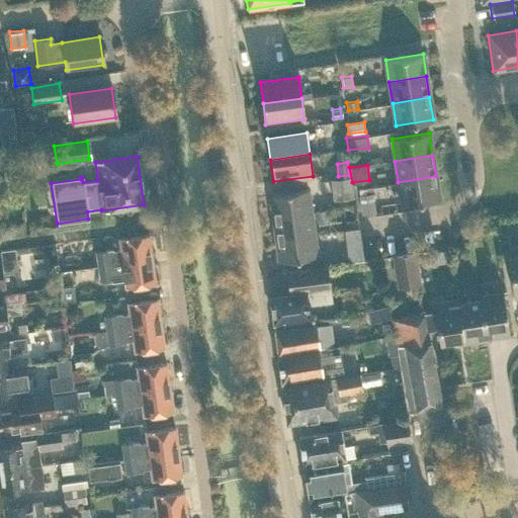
[(402,203),(439,198),(436,176),(398,182),(402,203)]
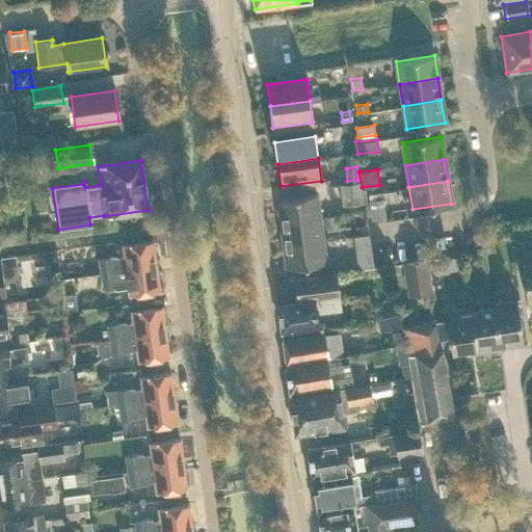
[(342,206),(363,203),(360,182),(340,185),(342,206)]
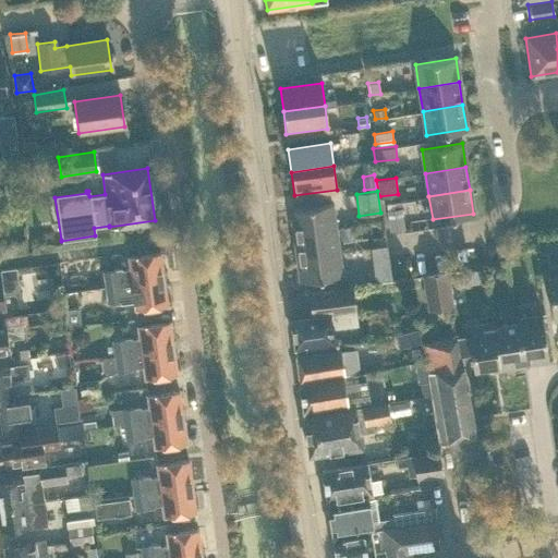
[(293,233),(335,228),(331,205),(290,210),(293,233)]
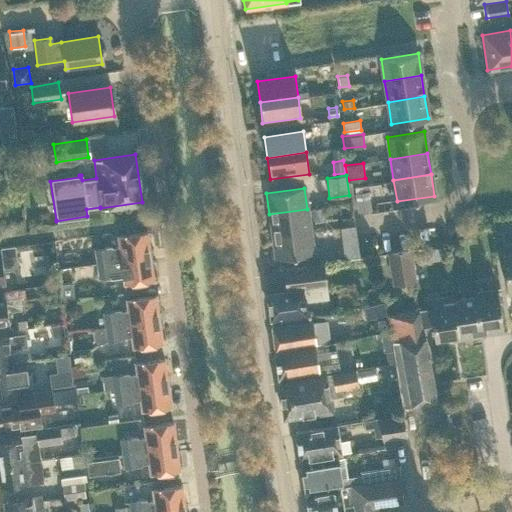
[(371,211),(368,190),(354,192),(357,213),(371,211)]
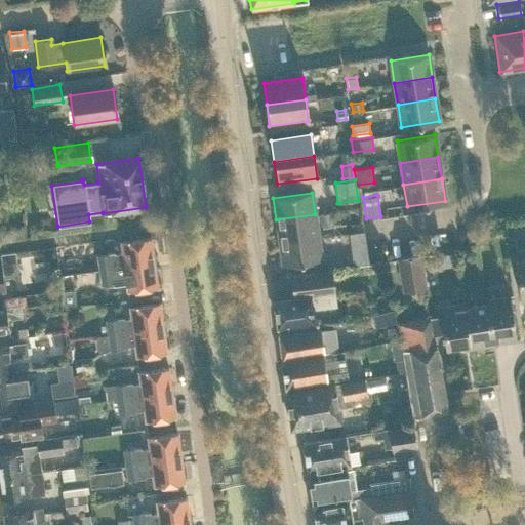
[(279,241),(318,236),(315,214),(276,219),(279,241)]
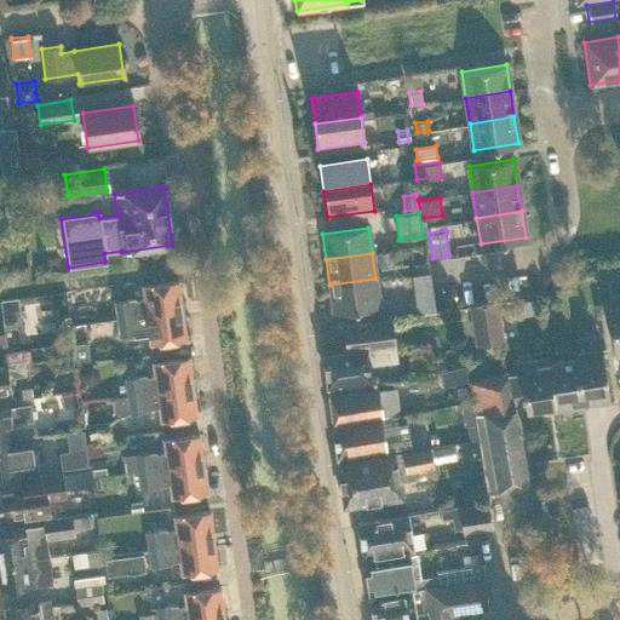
[(602,281),(616,279),(615,265),(600,268),(602,281)]
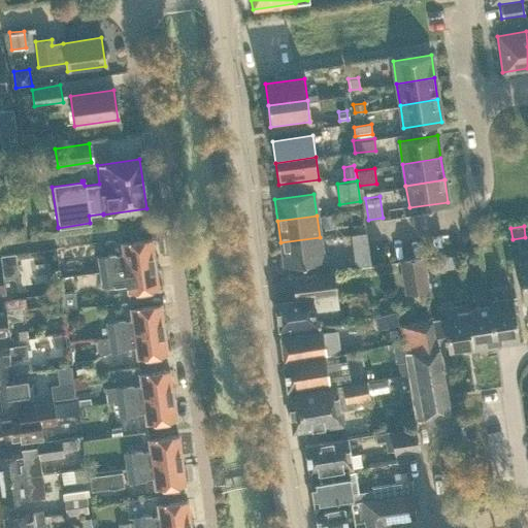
[(284,265),(323,259),(320,237),(281,242),(284,265)]
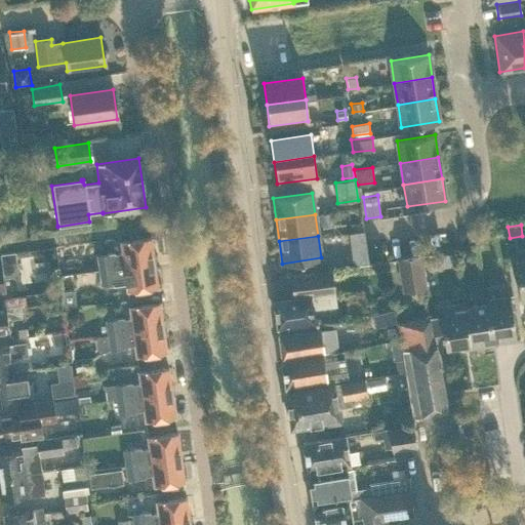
[(151,238),(120,242),(119,237),(104,239),(106,254),(96,255),(98,270),(154,263),(151,238)]
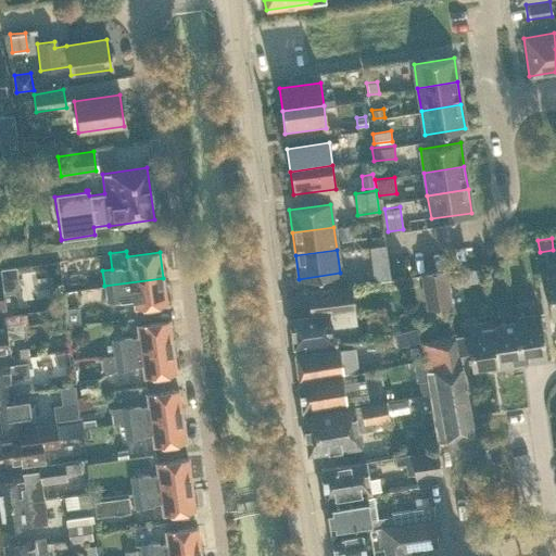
[(390,279),(388,263),(370,265),(373,281),(390,279)]
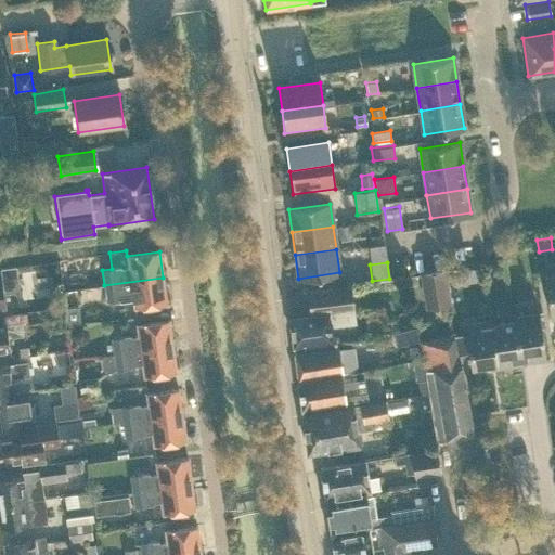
[(20,292),(17,278),(15,266),(0,267),(0,272),(1,279),(0,278),(0,306),(5,306),(3,294),(20,292)]
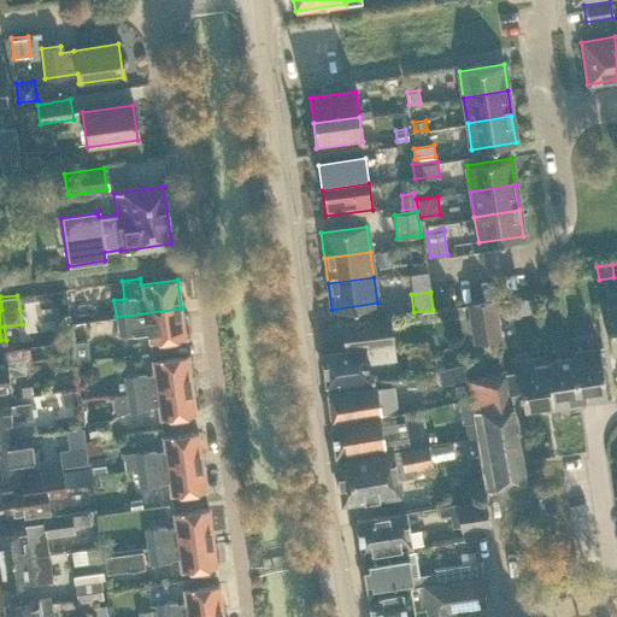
[(499,338),(493,299),(466,303),(472,341),(499,338)]
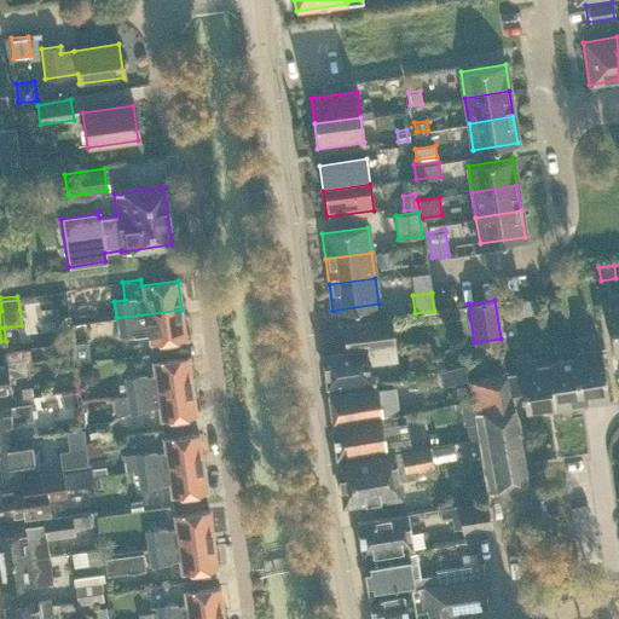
[(618,306),(607,308),(614,356),(618,354),(618,306)]
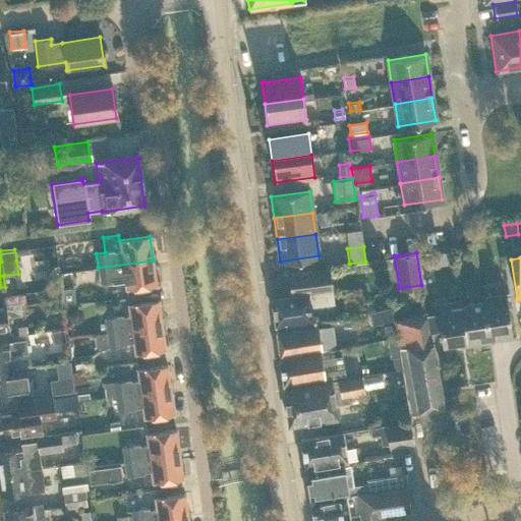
[(126,288),(156,284),(153,261),(98,268),(100,281),(118,279),(118,278),(124,277),(126,288)]
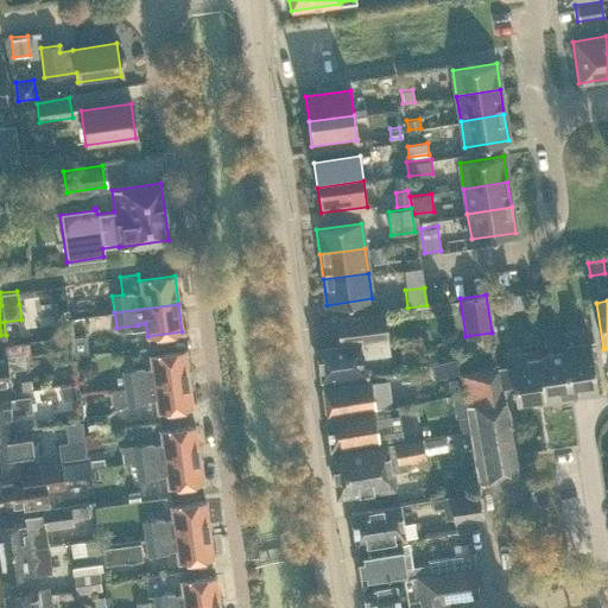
[(337,317),(341,343),(317,346),(322,377),(366,372),(363,358),(386,355),(381,311),(337,317)]
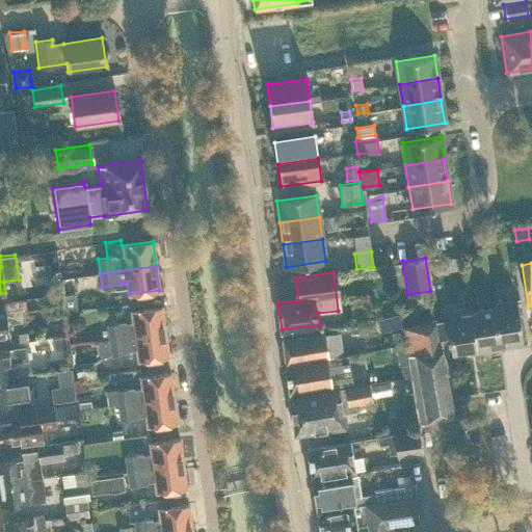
[(77,309),(75,294),(61,295),(62,310),(77,309)]
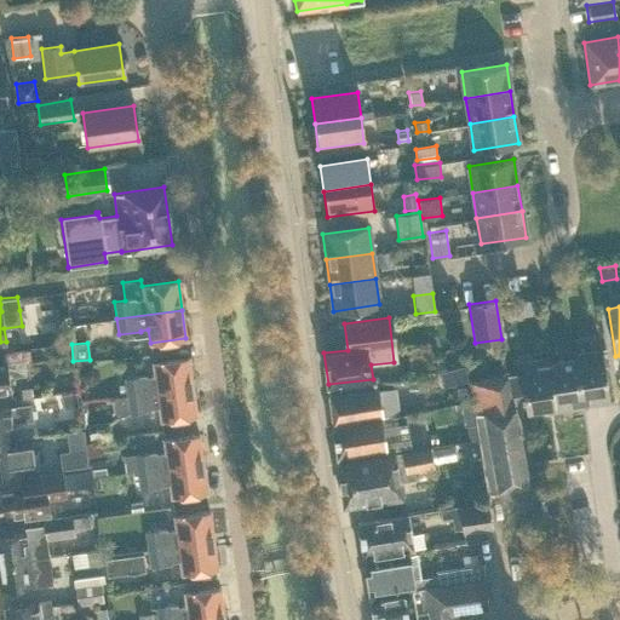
[(47,348),(27,350),(29,361),(49,359),(47,348)]
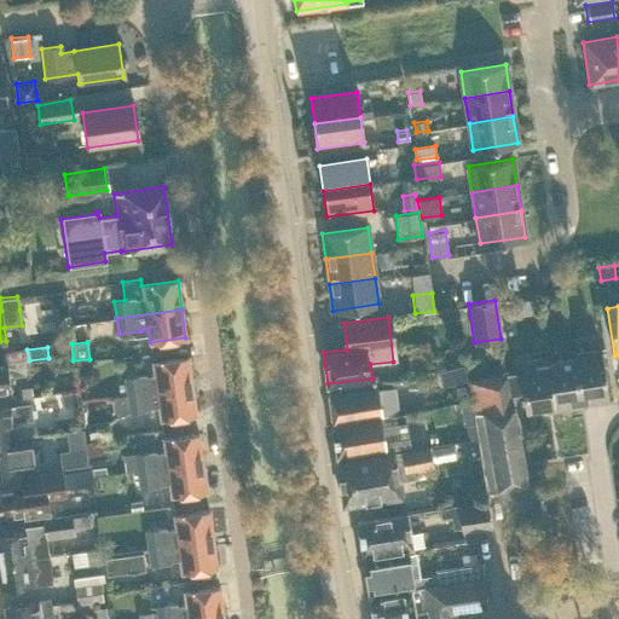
[(24,362),(29,360),(27,350),(3,353),(4,362),(0,362),(0,391),(11,389),(10,377),(25,375),(24,362)]
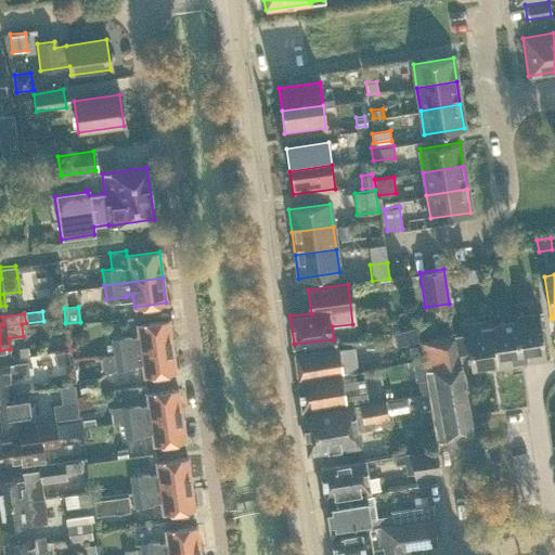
[(519,359),(520,359),(544,356),(538,313),(513,317),(514,322),(519,359)]
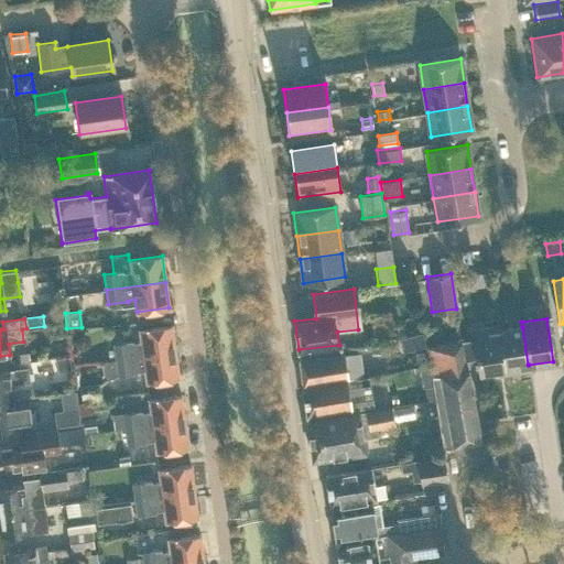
[(497,375),(505,373),(498,331),(499,331),(498,325),(473,328),(474,339),(459,342),(463,361),(476,359),(478,371),(496,369),(497,375)]
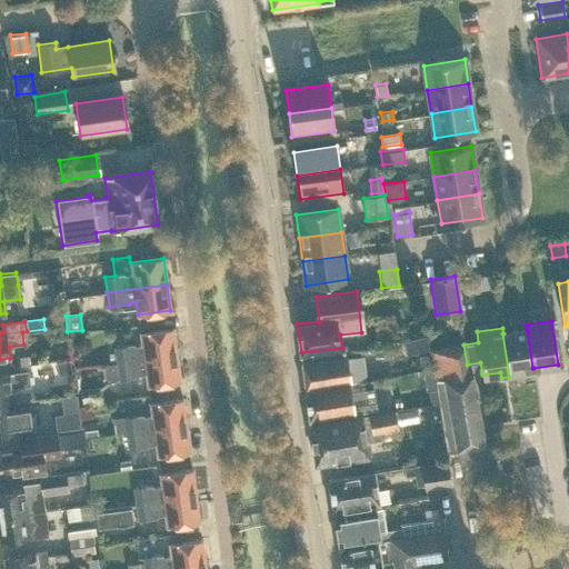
[(117,362),(176,355),(172,329),(140,332),(141,345),(133,346),(133,343),(115,347),(117,362)]
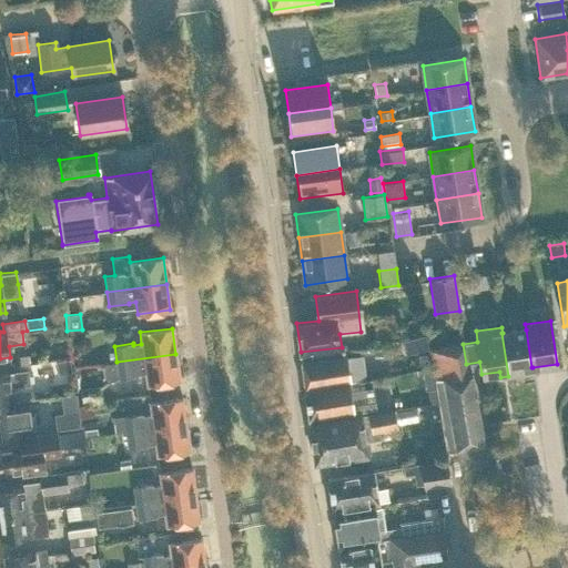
[(534,372),(533,367),(531,367),(526,330),(503,333),(501,333),(508,376),(534,372)]
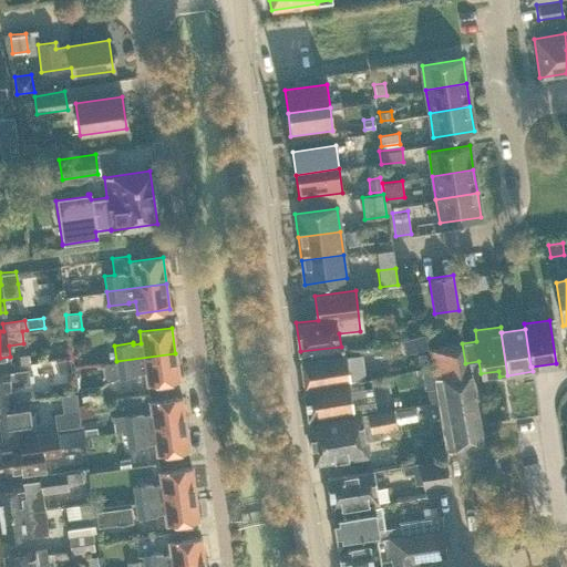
[(404,352),(428,347),(424,334),(401,340),(404,352)]
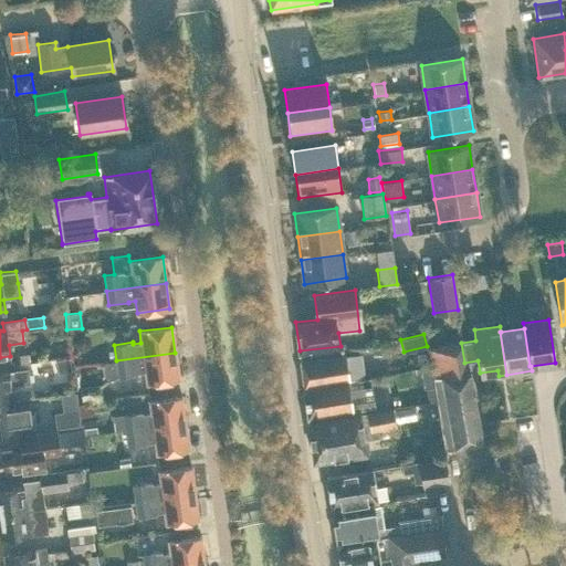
[(443,448),(481,442),(469,370),(465,370),(464,363),(461,343),(428,348),(431,367),(435,387),(443,448)]
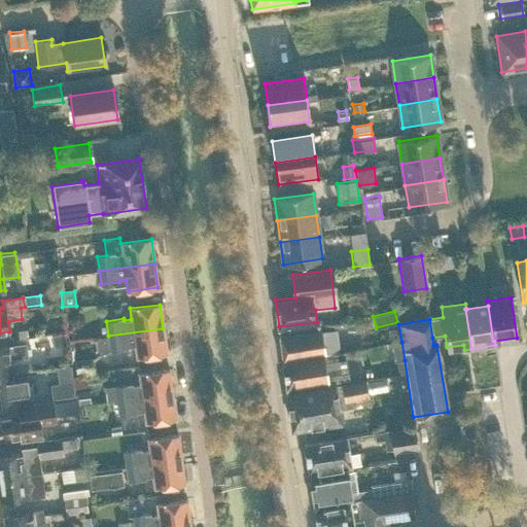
[(136,355),(166,352),(163,328),(108,336),(109,349),(128,347),(128,344),(135,343),(136,355)]
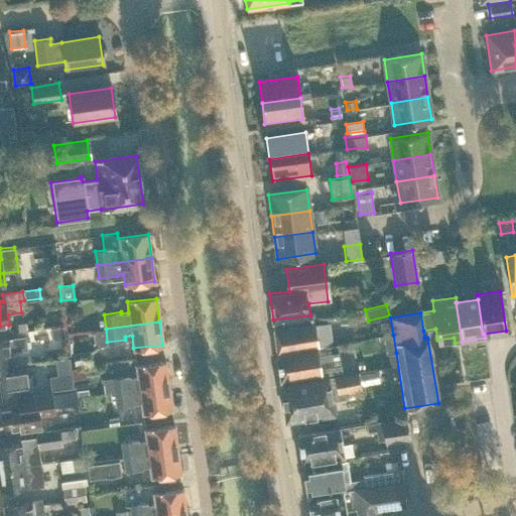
[(277,353),(317,348),(324,347),(320,323),(274,329),(277,353)]
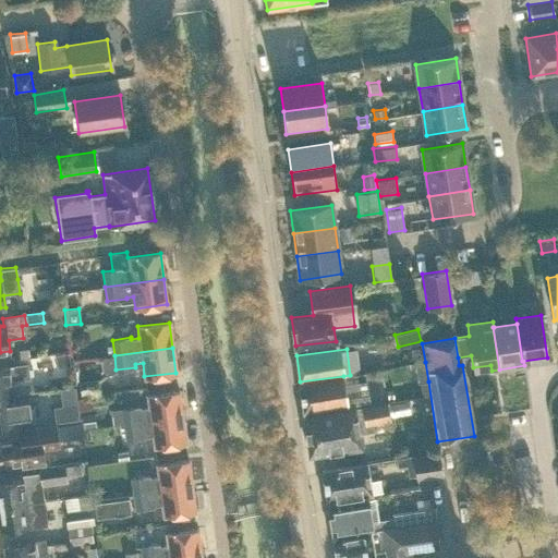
[(70,368),(68,352),(55,354),(56,370),(70,368)]
